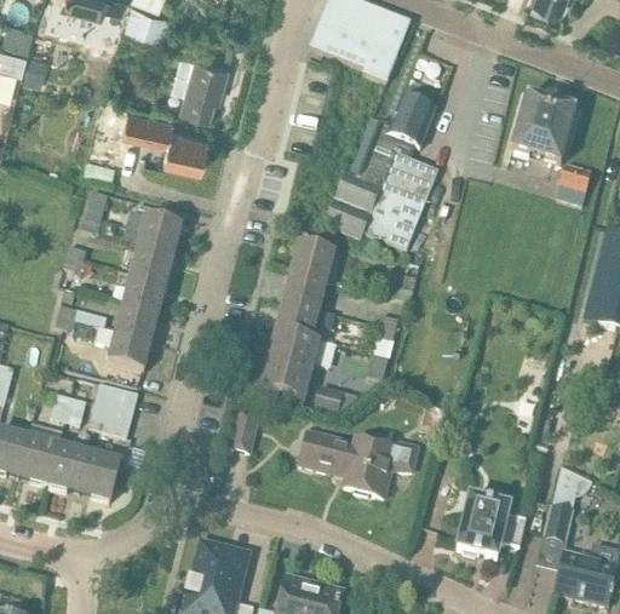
[(62,0),(62,3),(101,13),(103,5),(120,10),(122,0),(62,0)]
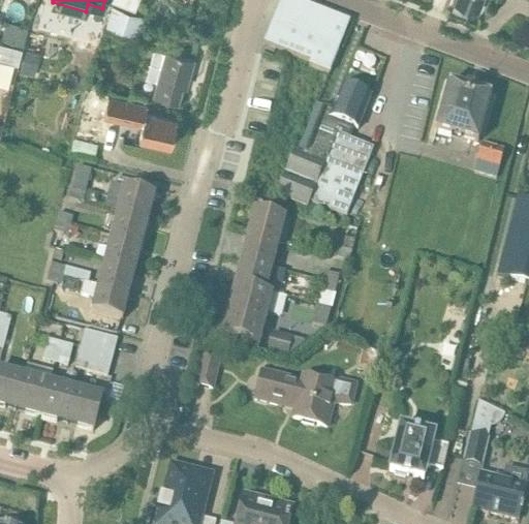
[(280,0),(263,39),(310,58),(309,62),(329,69),(349,19),(303,0),(280,0)]
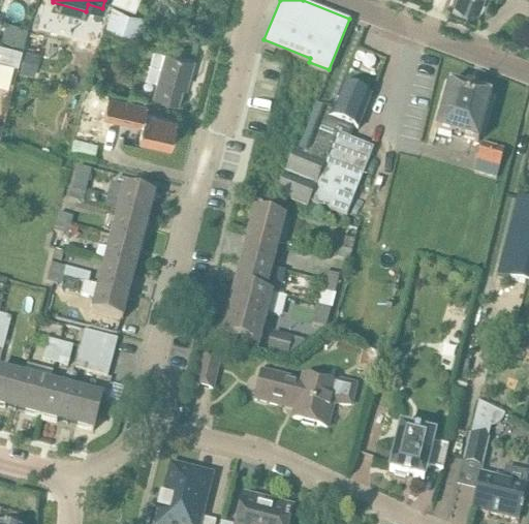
[(456,0),(478,8),(480,0),(456,0)]
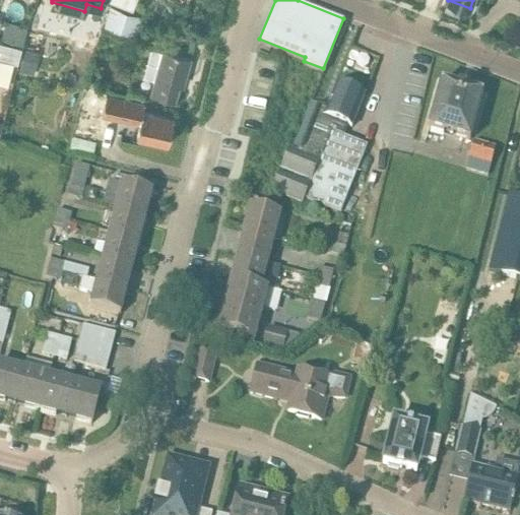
[(105,21),(135,31),(141,12),(111,2),(105,21)]
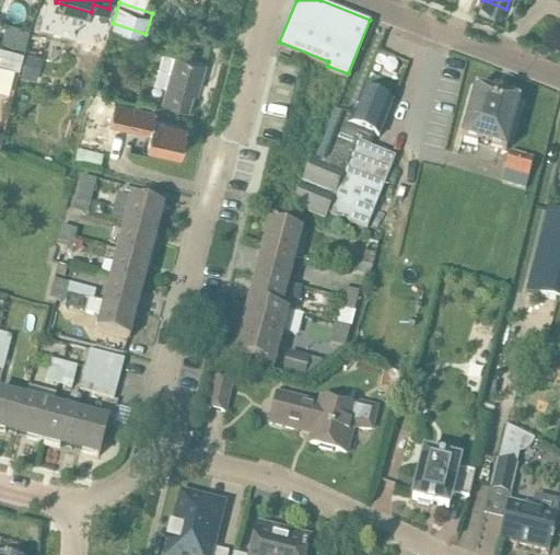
[(8,21),(2,38),(24,45),(30,27),(8,21)]
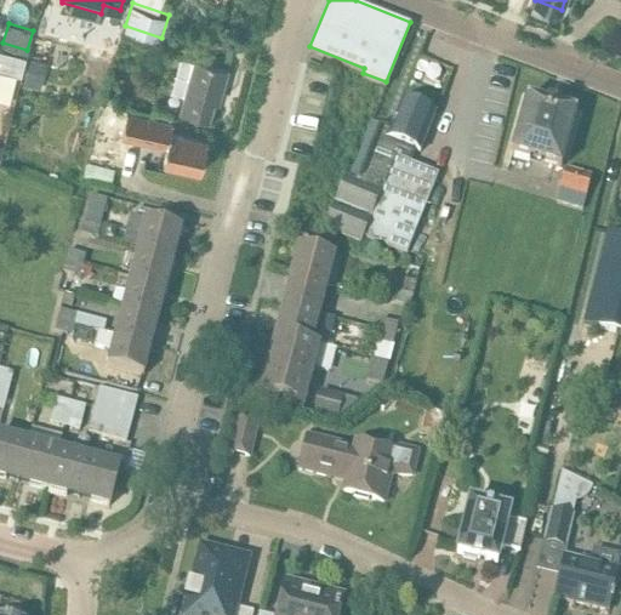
[(0,64),(22,70),(27,51),(0,44),(0,64)]
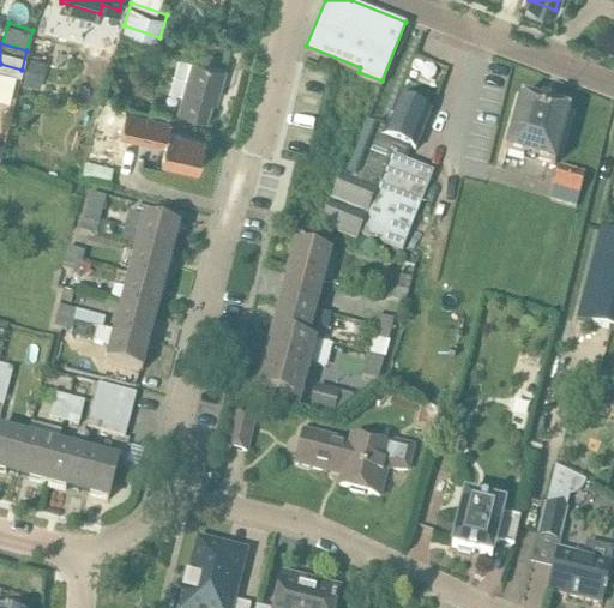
[(23,80),(40,84),(46,58),(30,53),(23,80)]
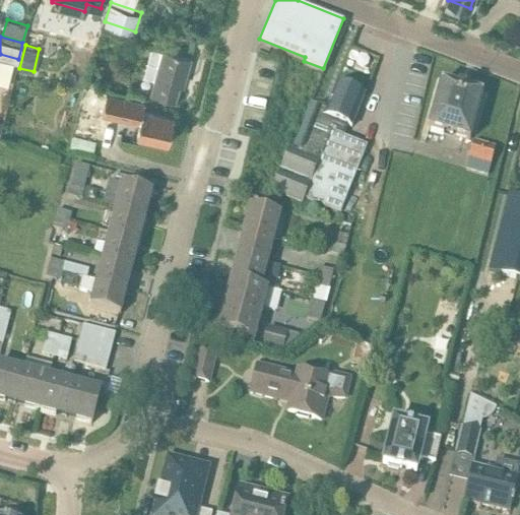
[(151,89),(155,90),(175,95),(181,73),(185,74),(190,55),(164,47),(163,48),(151,45),(143,73),(154,76),(151,89)]
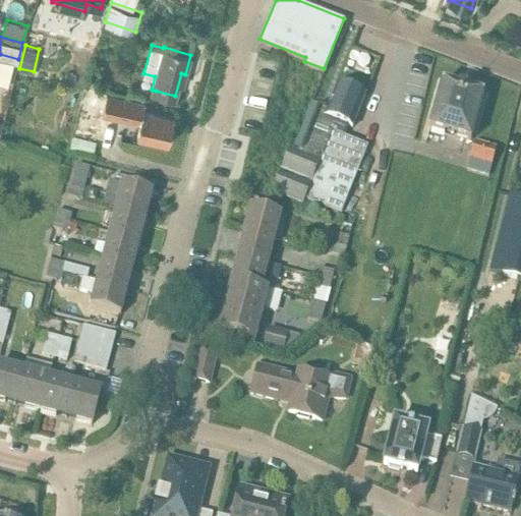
[(442,78),(436,98),(428,124),(470,136),(483,91),(442,78)]
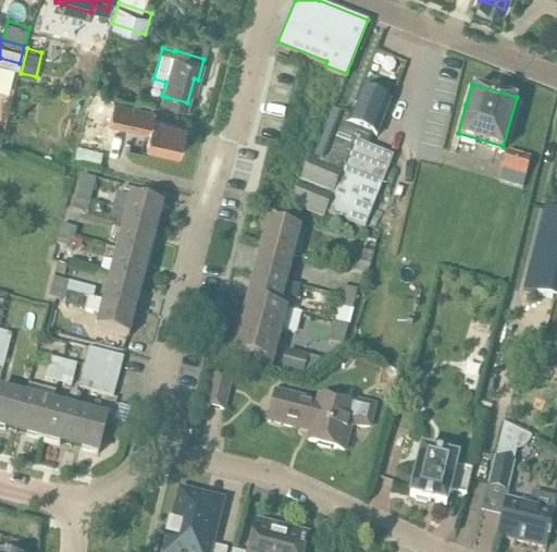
[(19,86),(16,100),(26,102),(29,88),(19,86)]
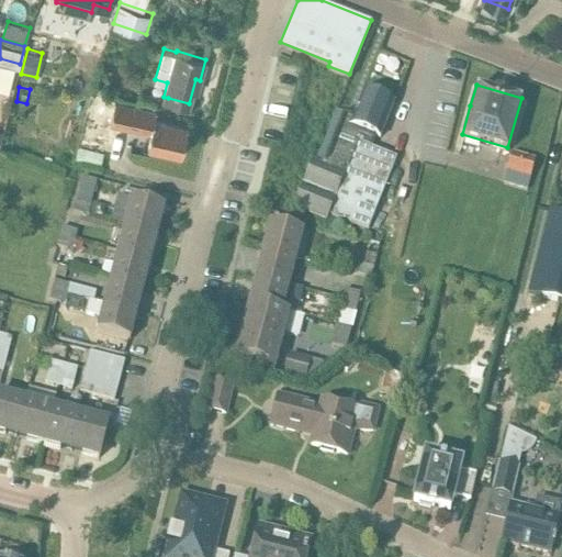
[(350,122),(377,132),(380,133),(394,98),(363,87),(353,112),(350,122)]
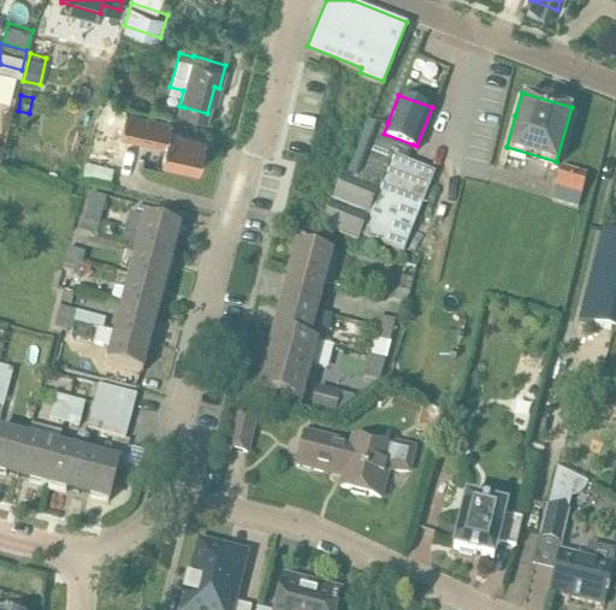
[(96,118),(114,122),(118,107),(100,102),(96,118)]
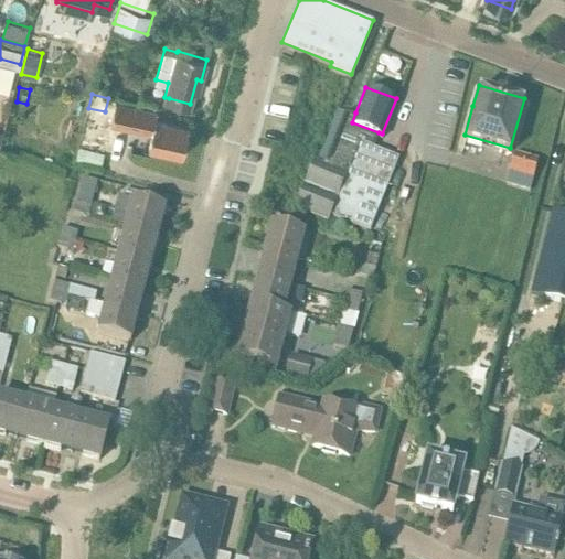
[(158,108),(136,104),(115,99),(110,121),(153,130),(150,144),(183,152),(189,125),(156,117),(158,108)]
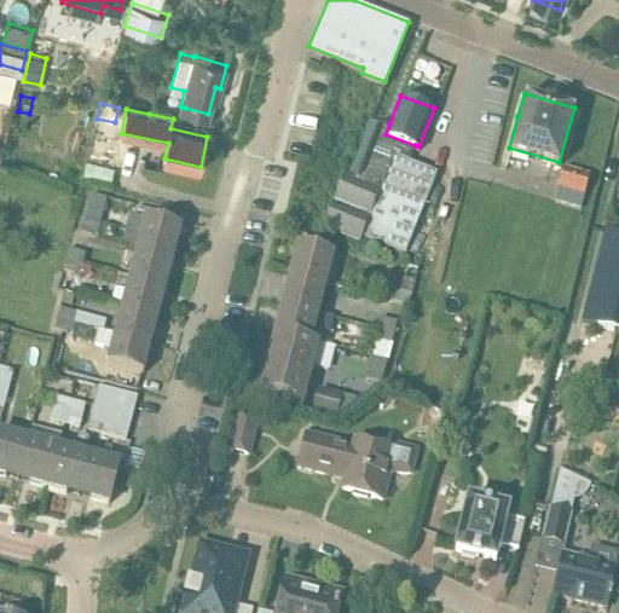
[(386,134),(389,123),(379,120),(354,178),(343,173),(324,220),(324,221),(362,237),(364,231),(406,248),(437,172),(409,160),(415,145),(386,134)]
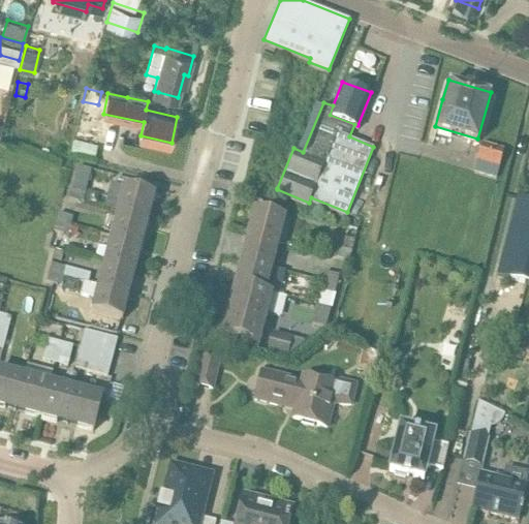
[(498,175),(505,147),(484,141),(476,168),(498,175)]
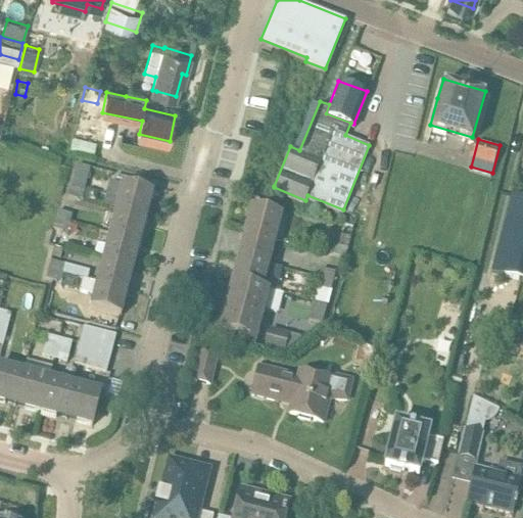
[(84,187),(90,165),(78,161),(72,184),(83,187),(84,187)]
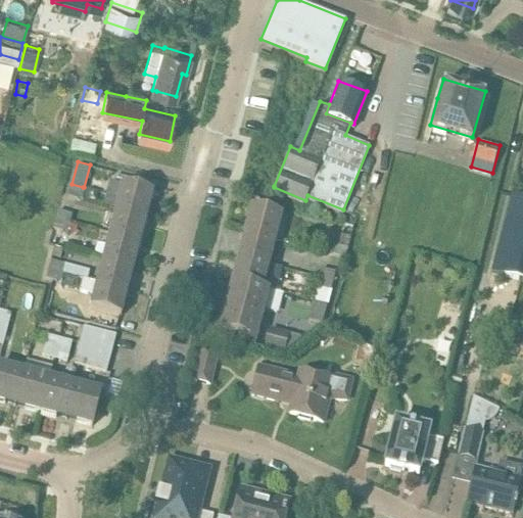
[(153,188),(133,183),(123,180),(115,205),(146,214),(153,188)]
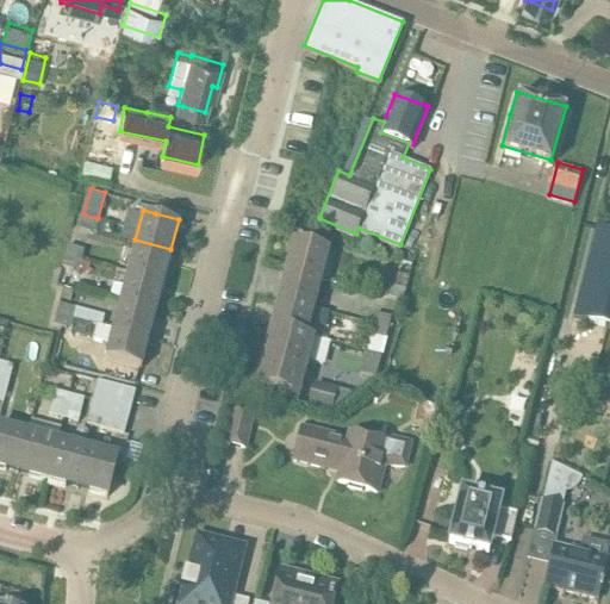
[(81,215),(79,225),(94,229),(97,218),(83,215),(81,215)]
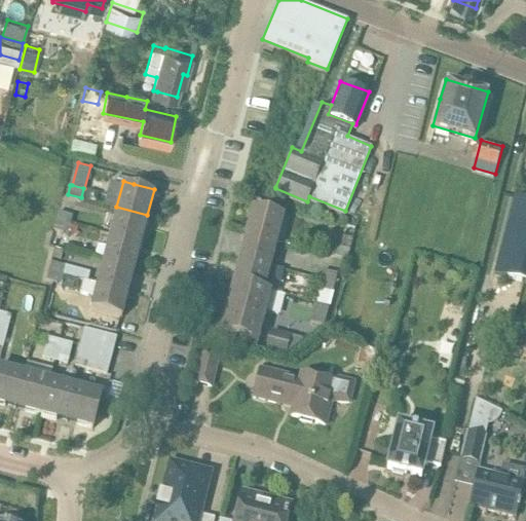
[(88,188),(85,198),(96,201),(99,189),(88,186),(88,188)]
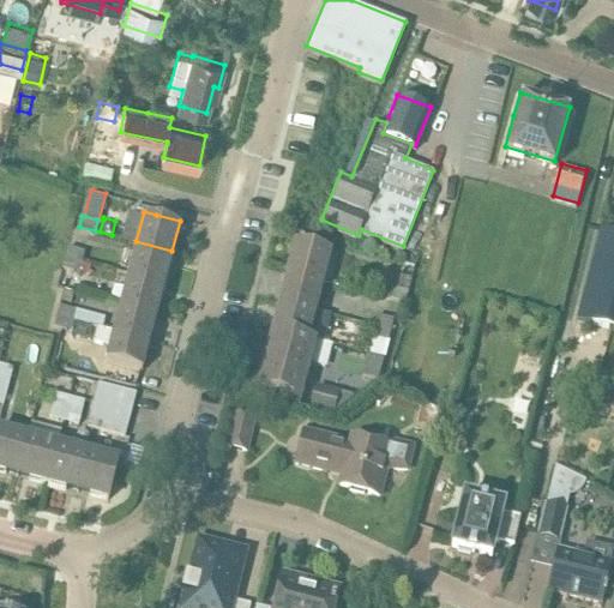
[(601,224),(577,315),(613,325),(613,227),(606,226),(601,224)]
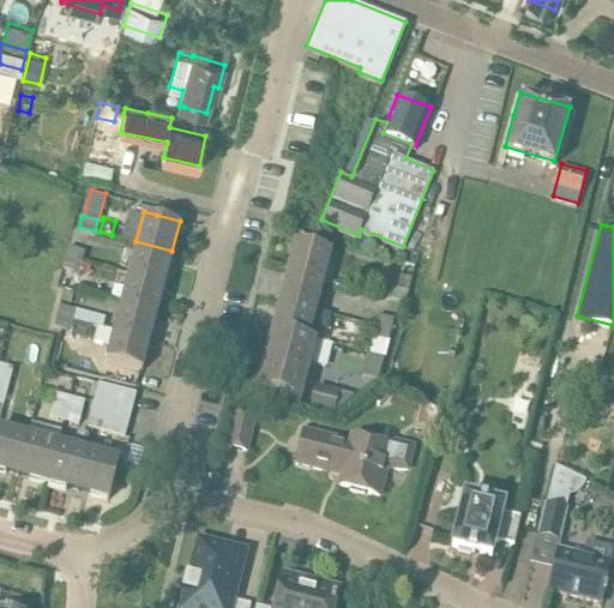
[(287,271),(323,281),(331,247),(295,238),(287,271)]
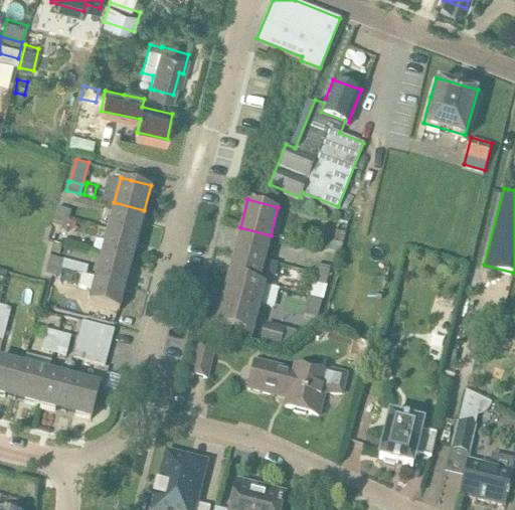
[(144,210),(114,202),(108,226),(138,234),(144,210)]
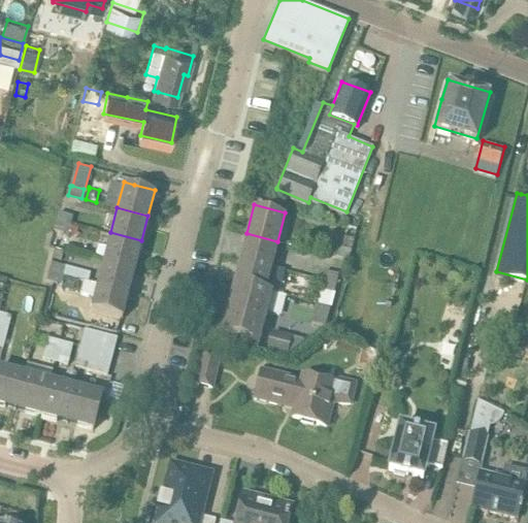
[(58,209),(55,218),(69,221),(71,213),(58,209)]
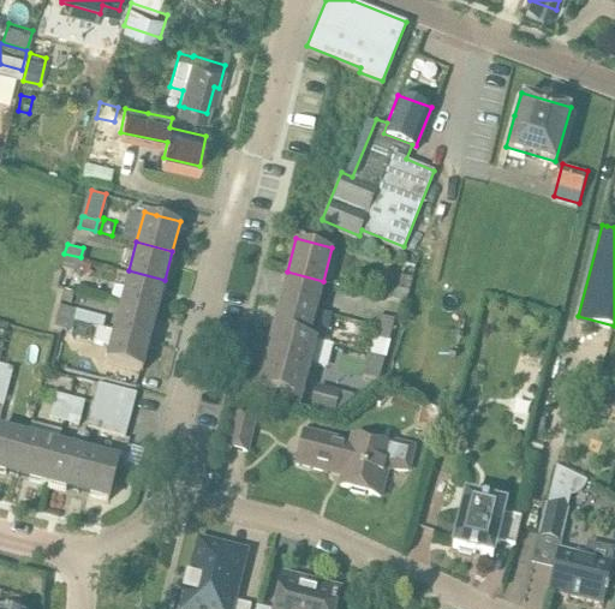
[(81,257),(64,254),(61,264),(78,268),(114,276),(117,268),(81,260),(81,257)]
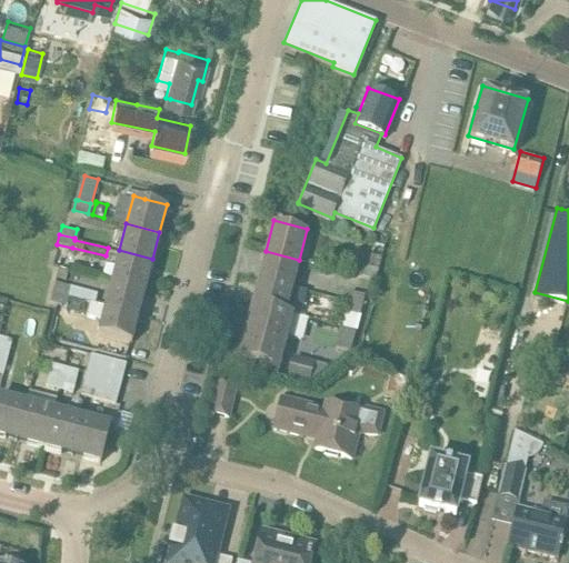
[(152,259),(119,250),(112,277),(146,285),(152,259)]
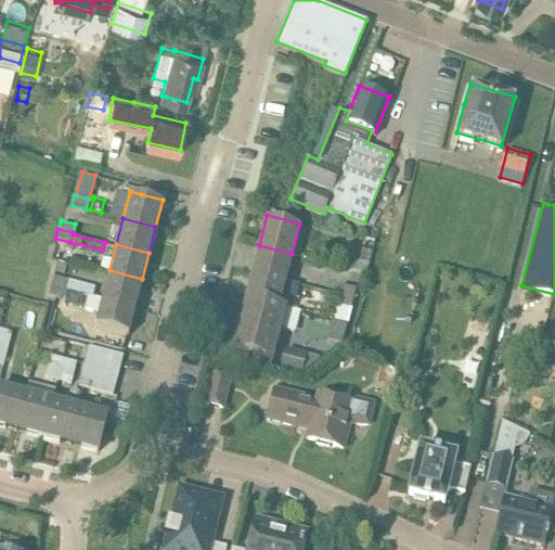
[(252,275),(283,283),(292,254),(259,245),(252,275)]
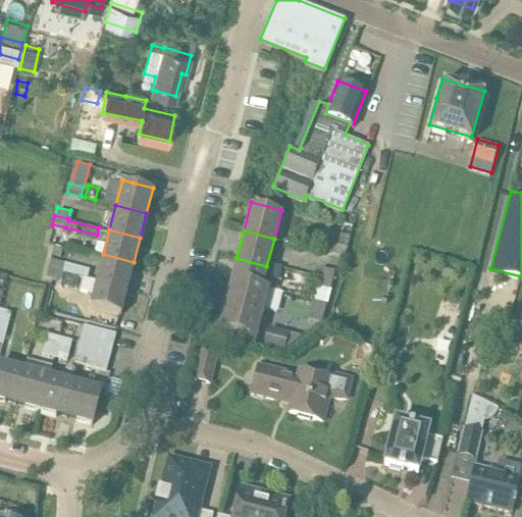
[(342,230),(338,243),(332,241),(330,249),(345,253),(350,234),(342,230)]
